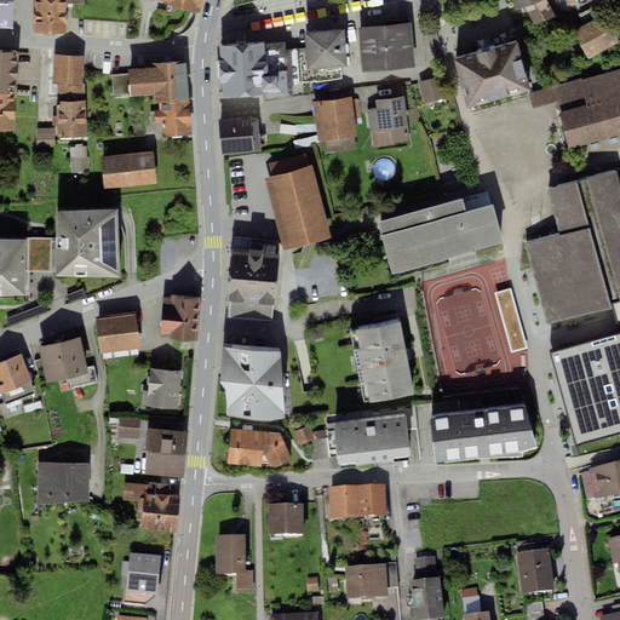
[(13,0),(0,0),(0,26),(13,27),(13,0)]
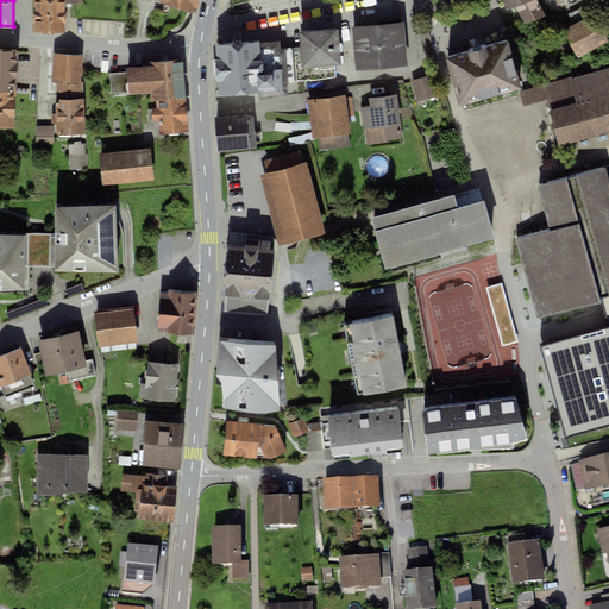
[(82,0),(35,0),(35,32),(66,32),(66,4),(82,4),(82,0)]
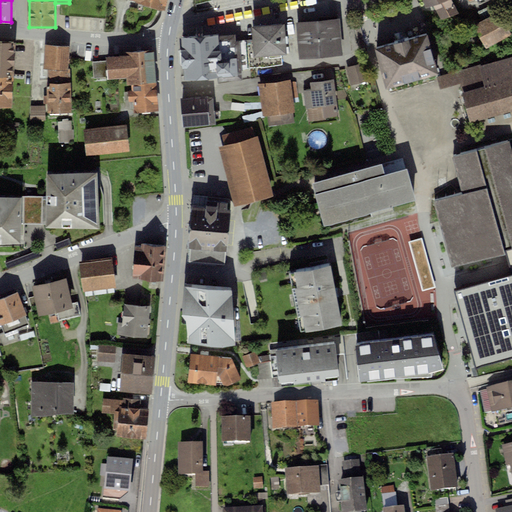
[(167,0),(130,0),(165,11),(167,0)]
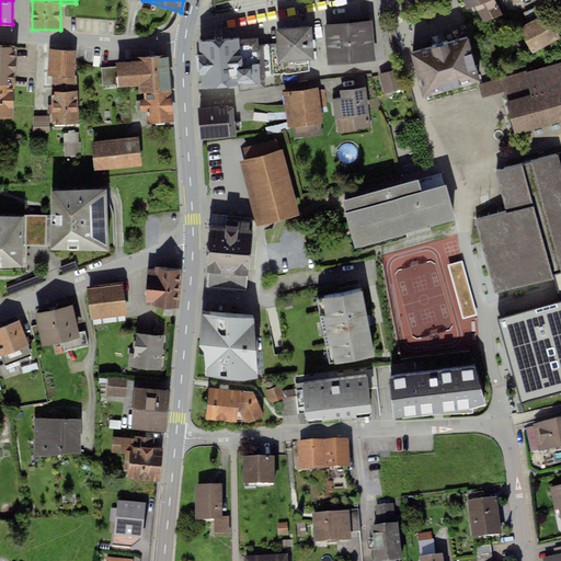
[(462,0),(467,9),(474,7),(483,22),(503,14),(494,0),(462,0)]
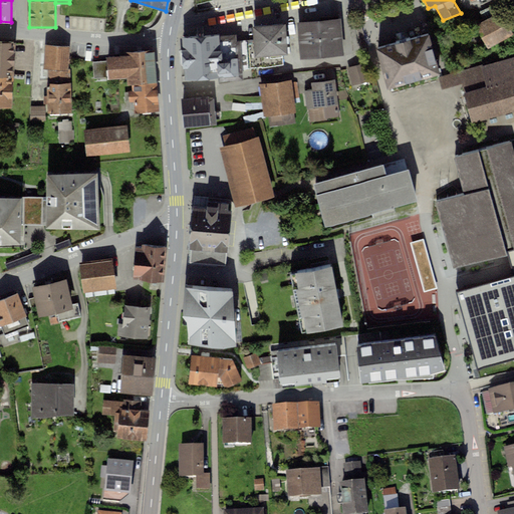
[(485,20),(476,26),(488,49),(513,34),(506,19),(510,17),(502,1),(481,12),(485,20)]
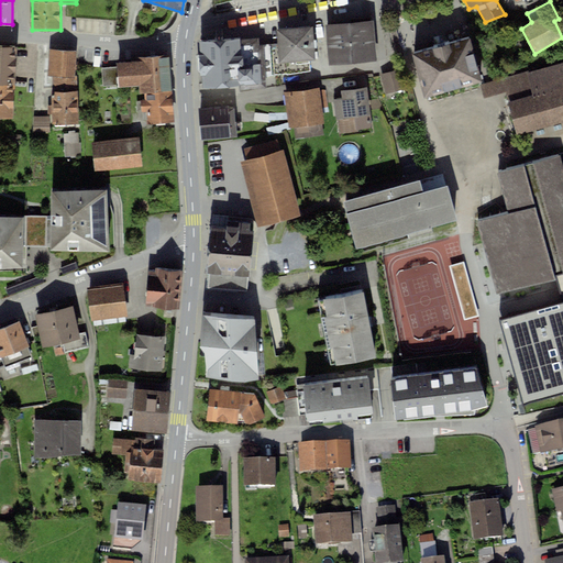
[(373,21),(326,25),(329,66),(377,62),(373,21)]
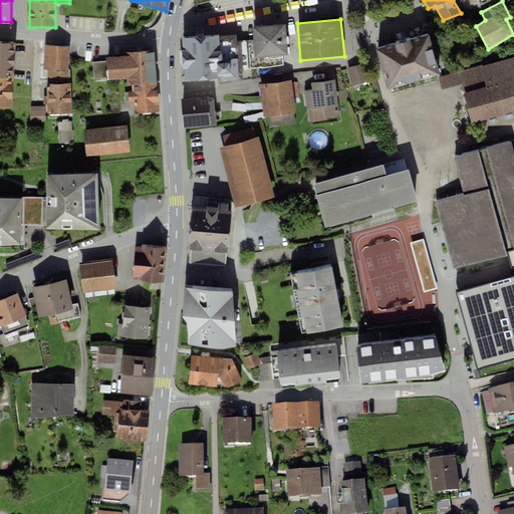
[(286,24),(252,27),(253,43),(249,43),(251,69),(261,68),(262,69),(283,66),(282,55),(288,55),(286,24)]
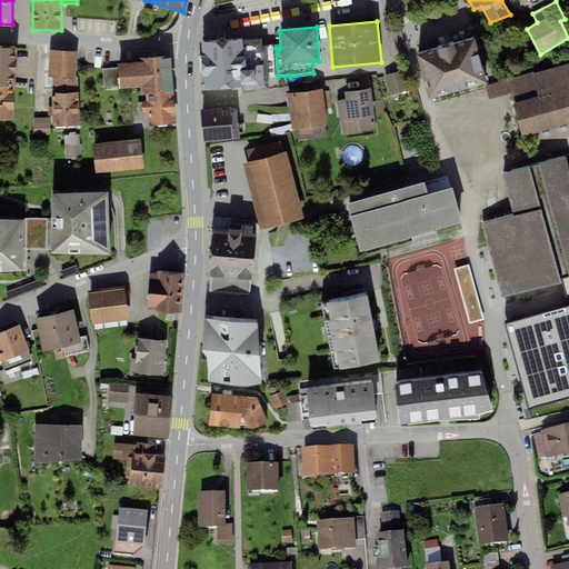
[(242,38),(201,41),(202,56),(200,56),(202,76),(203,76),(205,89),(242,86),(242,92),(270,90),(269,80),(279,79),(278,77),(276,48),(276,45),(261,46),(261,39),(243,40),(242,38)]
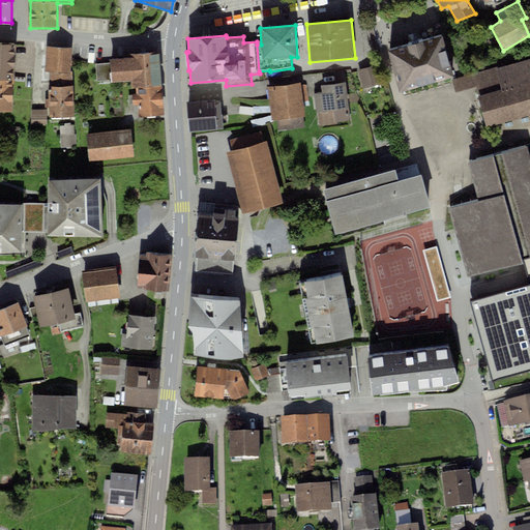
[(444,36),(389,50),(400,89),(454,76),(444,36)]
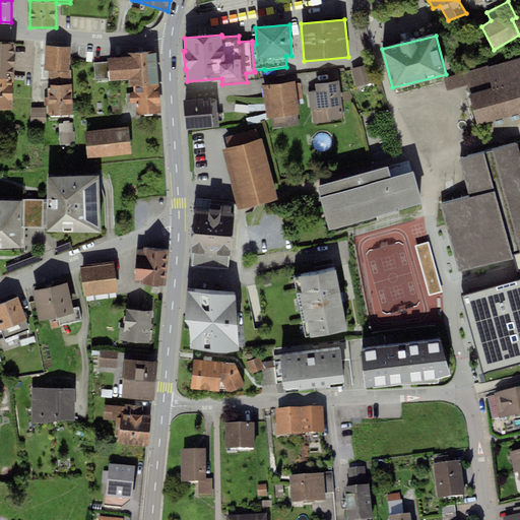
[(16,44),(0,42),(0,76),(14,78),(16,44)]
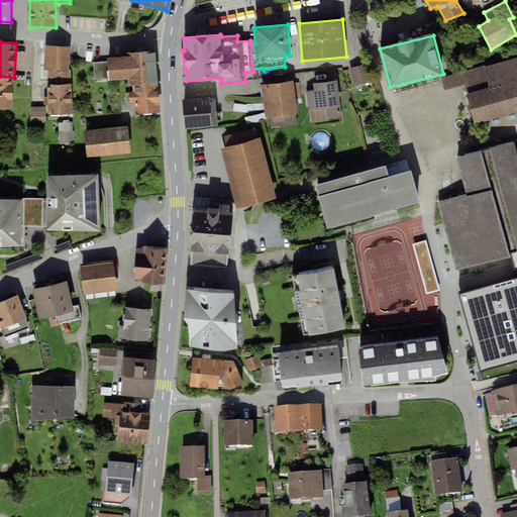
[(71,46),(45,45),(44,70),(48,70),(61,71),(69,71),(71,46)]
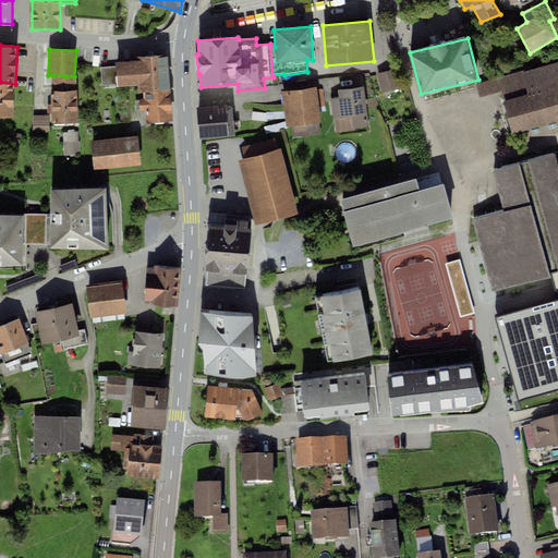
[(116,67),(100,68),(101,85),(117,84),(117,87),(137,85),(138,93),(143,92),(170,91),(167,55),(133,57),(134,61),(114,62),(116,67)]
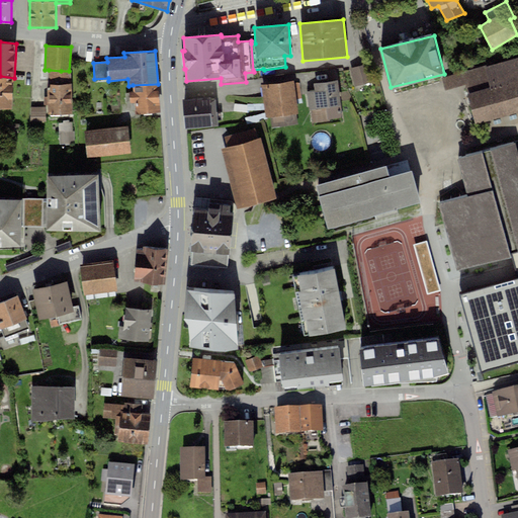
[(491,89),(467,95),(476,124),(517,112),(517,57),(485,67),(491,89)]
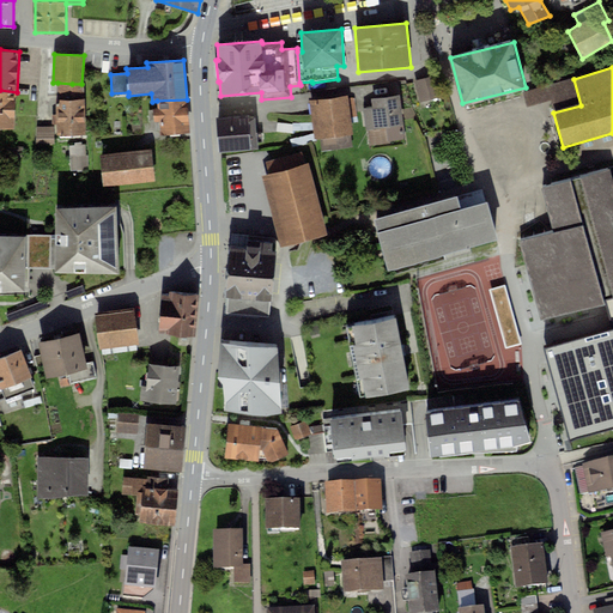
[(437,76),(414,82),(420,102),(443,96),(437,76)]
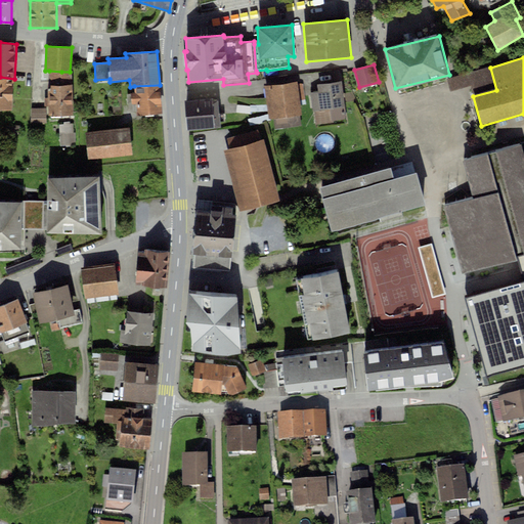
[(473,96),(496,90),(490,68),(447,79),(450,91),(470,86),(473,96)]
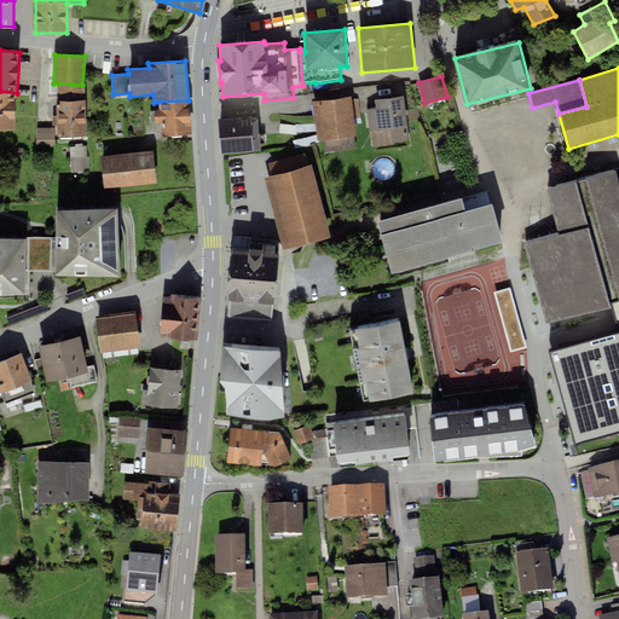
[(73,85),(58,84),(58,100),(73,100),(73,85)]
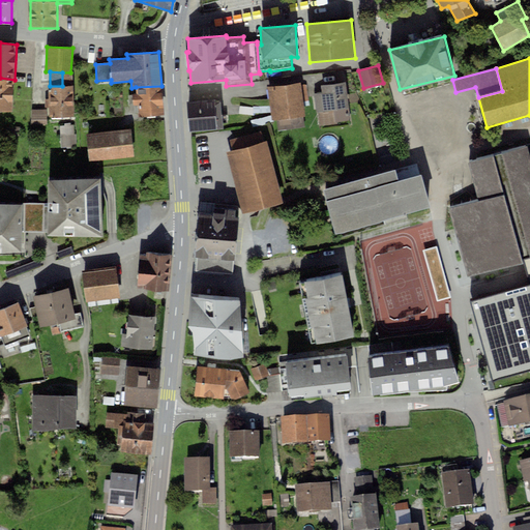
[(62,86),(74,86),(72,72),(70,72),(62,72),(62,86)]
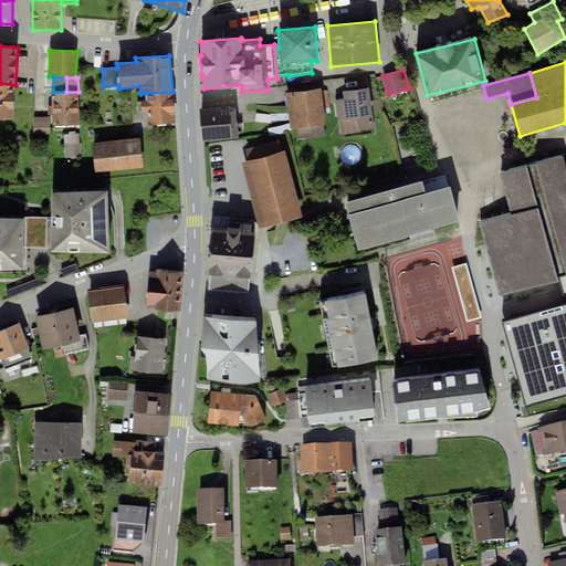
[(37,79),(28,79),(27,94),(35,94),(37,79)]
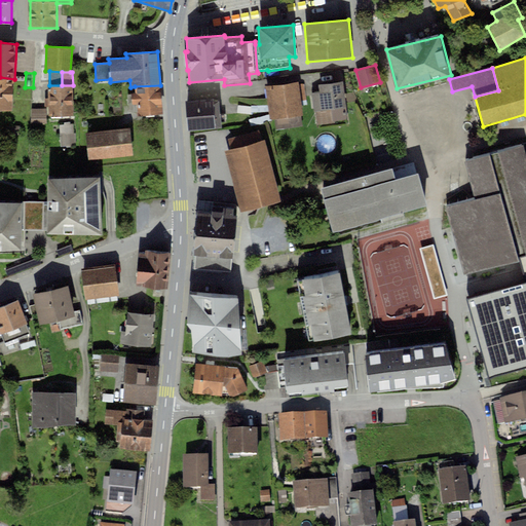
[(14,79),(0,77),(0,110),(12,111),(14,79)]
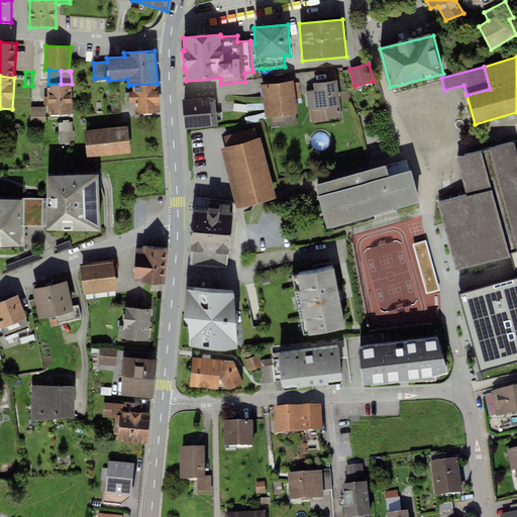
[(293,81),(261,85),(266,118),(270,117),(271,128),(297,124),(296,114),(298,114),(296,100),(301,99),(299,83),(294,84),(293,81)]
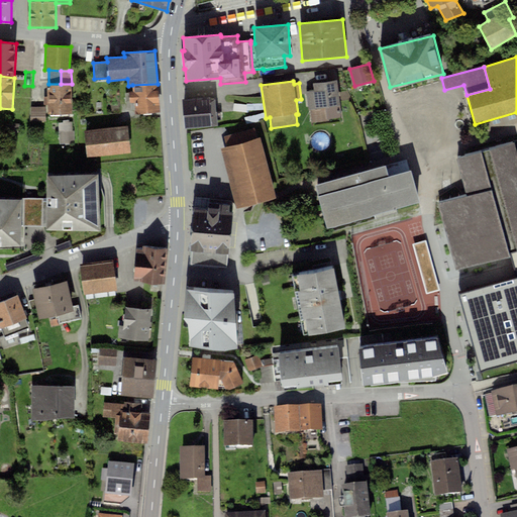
[(315,91),(307,92),(311,124),(329,121),(329,119),(342,118),(337,81),(314,84),(315,91)]
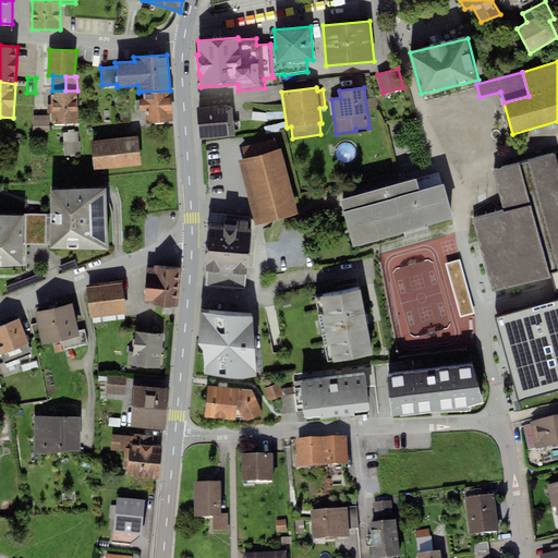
[(65,91),(52,91),(52,105),(47,105),(47,112),(52,113),(52,123),(77,123),(77,91),(65,91)]
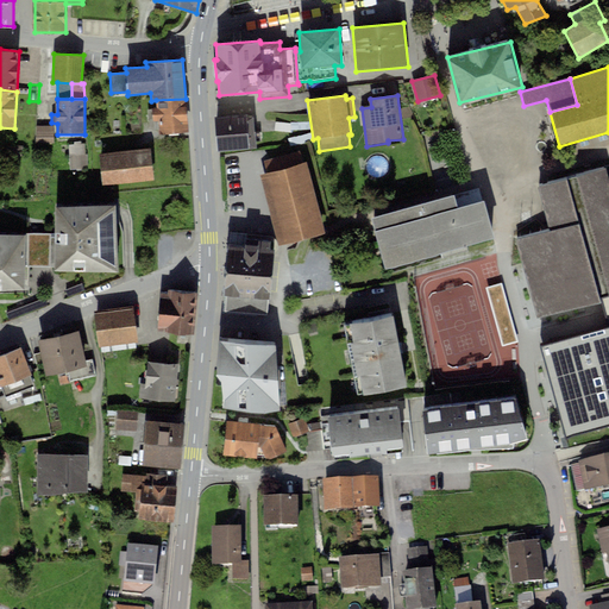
[(186,99),(156,100),(156,108),(152,108),(154,130),(158,130),(159,135),(188,132),(186,99)]
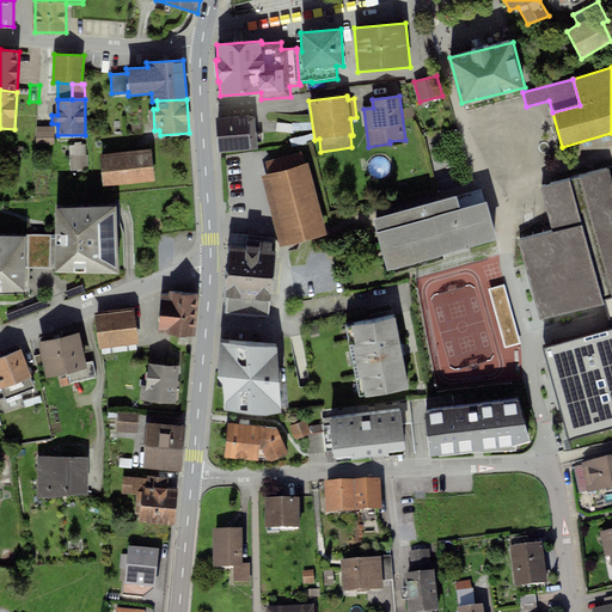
[(249,115),(215,118),(219,152),(257,148),(254,117),(249,118),(249,115)]
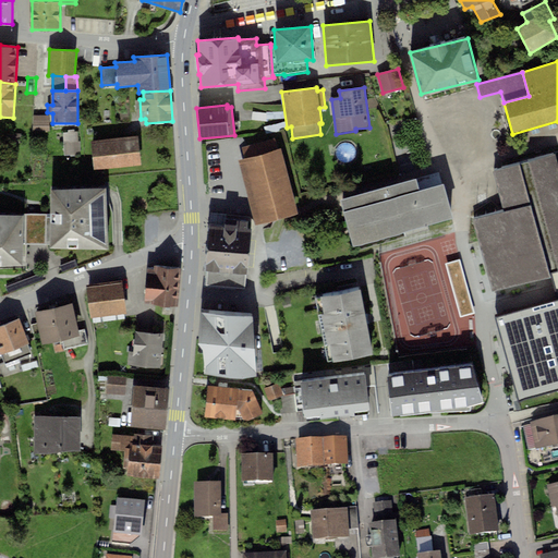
[(266,113),(252,112),(252,120),(265,121),(266,113)]
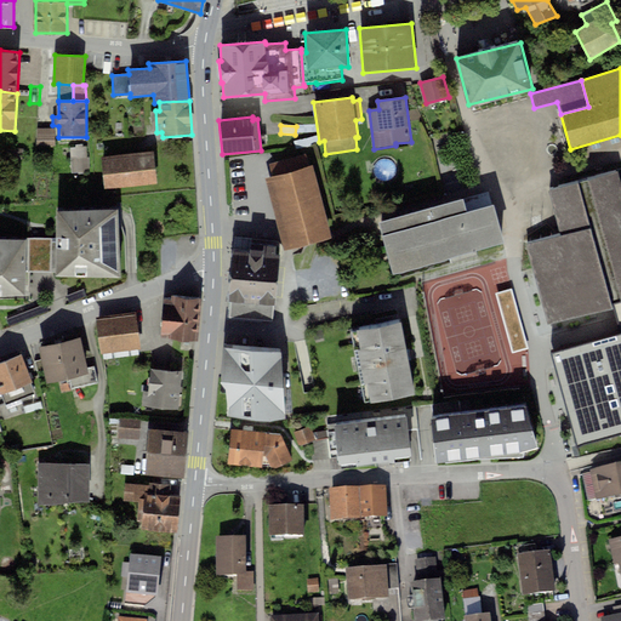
[(55,129),(36,129),(36,147),(55,147),(55,129)]
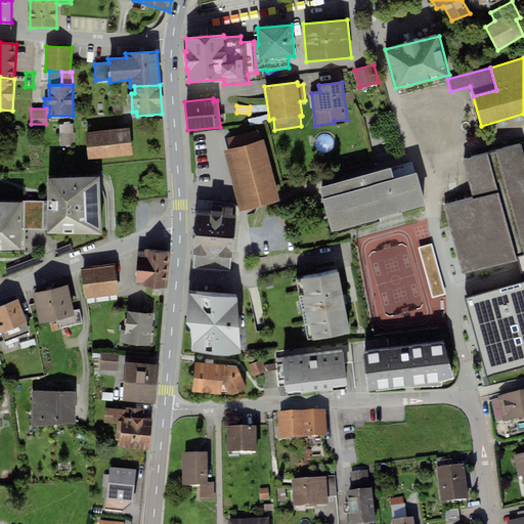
[(62,139),(77,136),(75,123),(59,125),(62,139)]
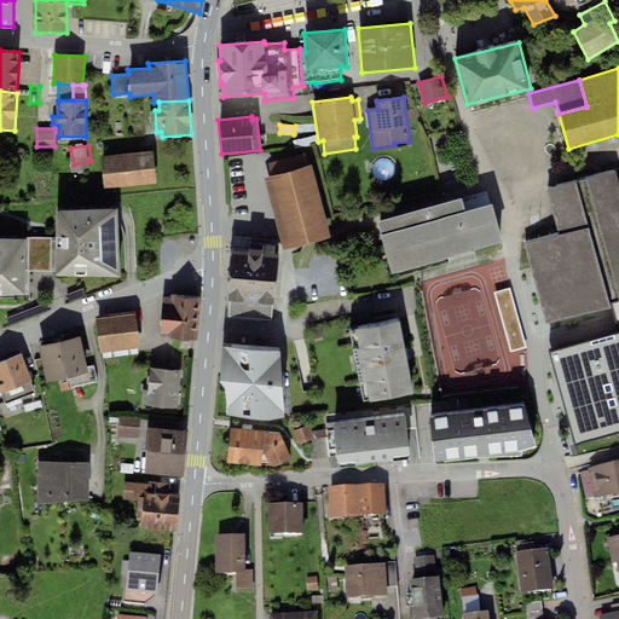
[(154,151),(100,157),(104,190),(157,184),(154,151)]
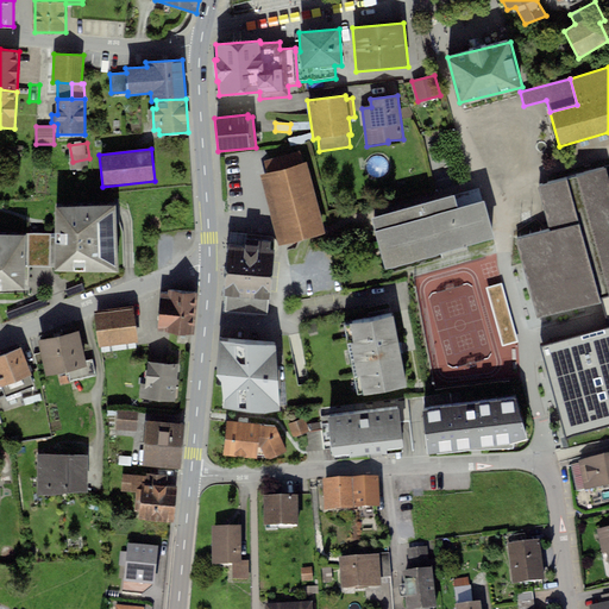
[(264,161),(267,173),(303,163),(300,151),(264,161)]
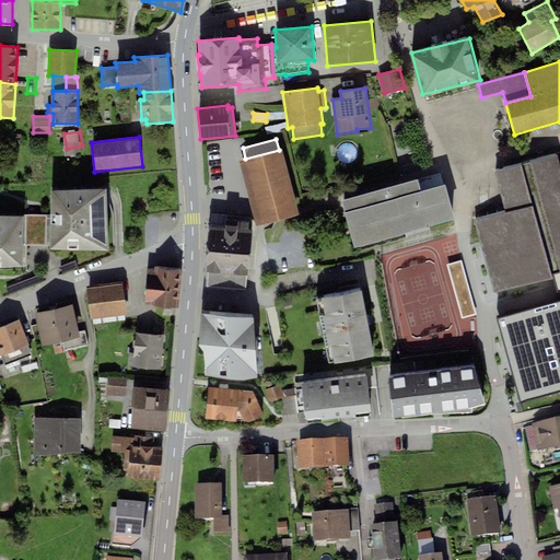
[(245,159),(238,161),(256,226),(300,214),(282,149),(279,150),(245,159)]
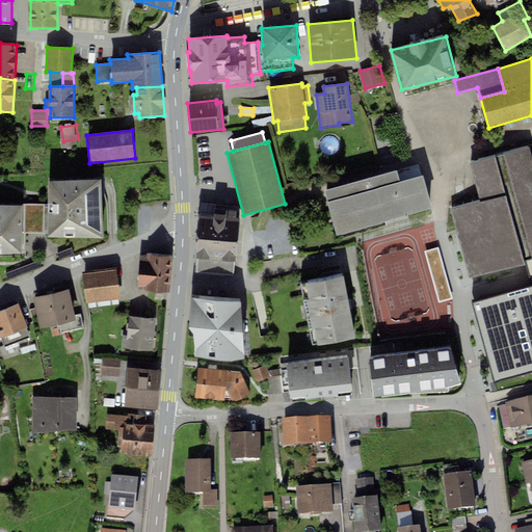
[(531,153),(531,149),(506,155),(531,253),(531,153)]
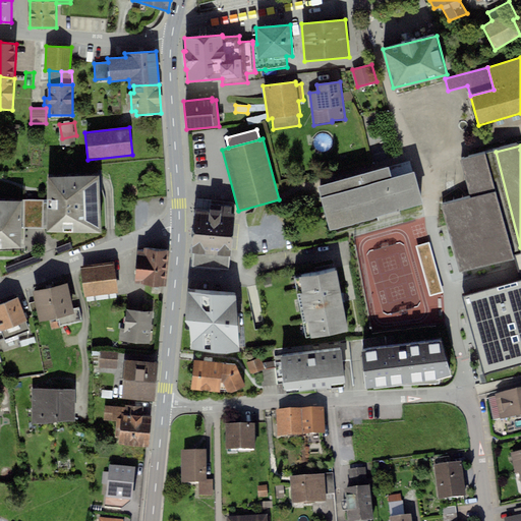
[(486,154),(462,161),(473,197),(444,206),(461,270),(515,255),(486,154)]
